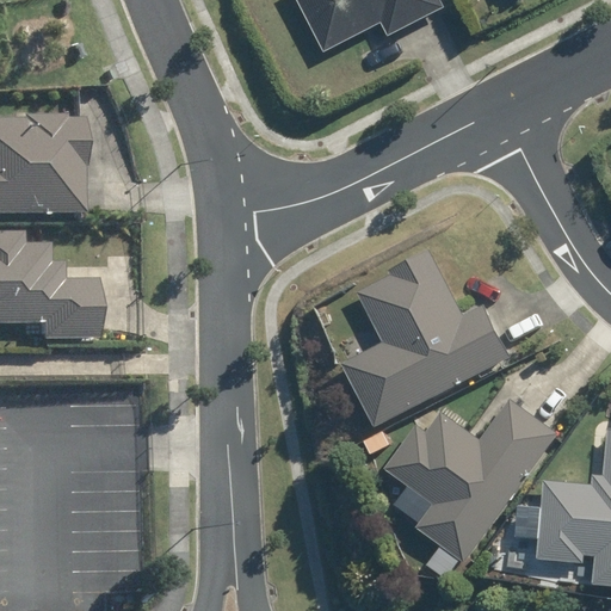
[(452,8),(448,0),(304,0),(334,54),(390,25),(397,37),(452,8)]
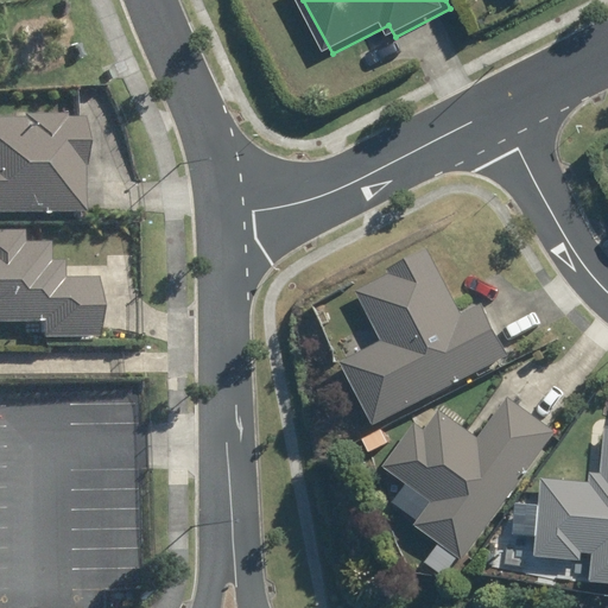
[(0,214),(86,214),(84,119),(65,119),(65,115),(0,115),(0,214)]
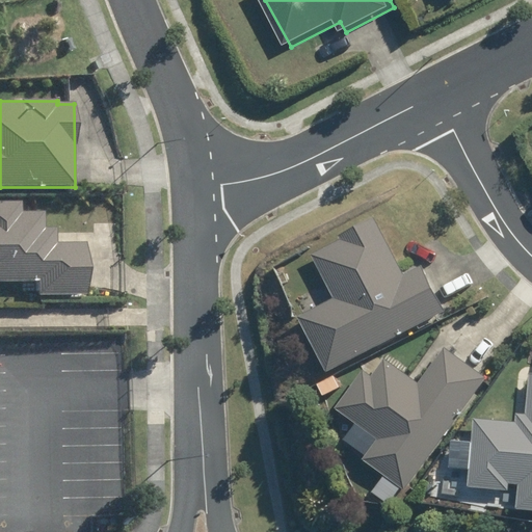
[(0,284),(37,284),(37,297),(86,297),(86,244),(56,244),(56,229),(44,229),(44,213),(22,213),(22,203),(0,203),(0,284)]
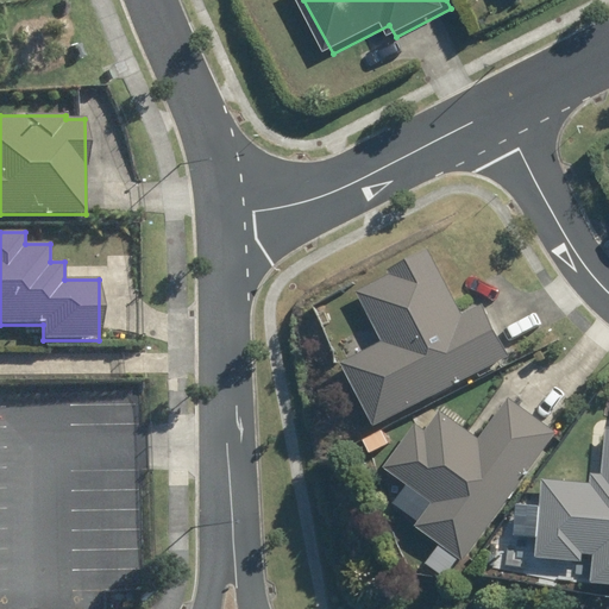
[(336,364),(369,427),(506,357),(478,305),(457,315),(422,250),(381,271),(383,276),(351,293),(377,343),(336,364)]
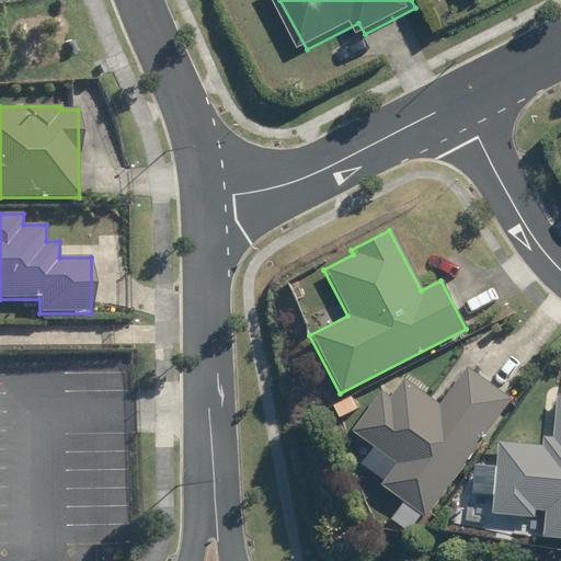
[(422,517),(508,399),(465,367),(437,404),(401,378),(387,398),(378,391),(348,432),(393,464),(377,485),(422,517)]
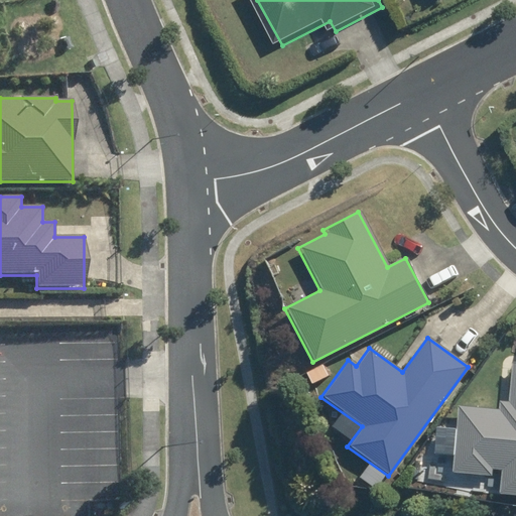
[(515,495),(515,363),(509,363),(505,402),(496,401),(495,410),(456,406),(449,473),(488,477),(489,470),(498,470),(496,494),(515,495)]
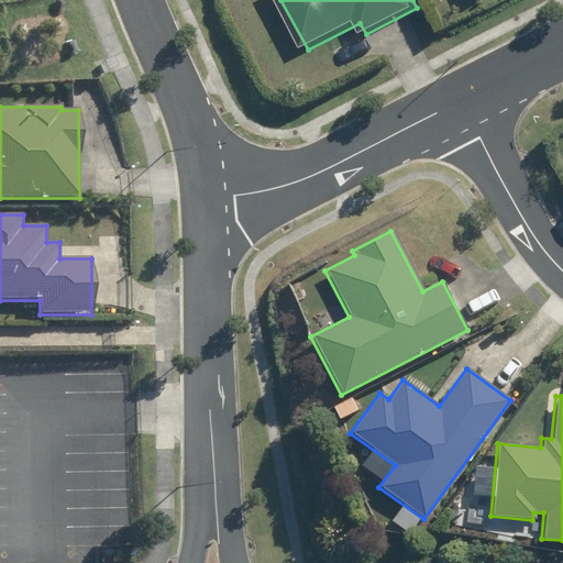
All buildings are outlined.
